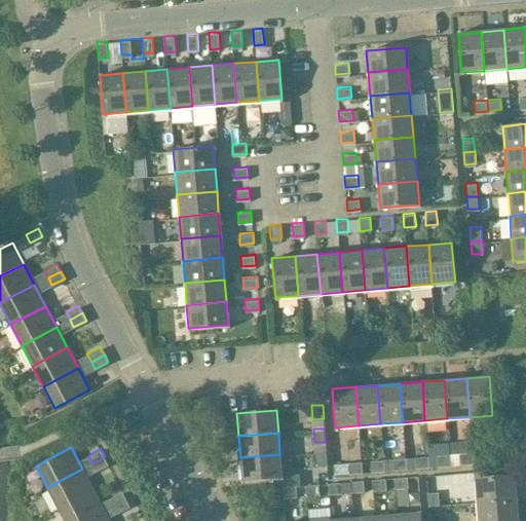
[(483,460),(496,459),(495,449),(482,450),(483,460)]
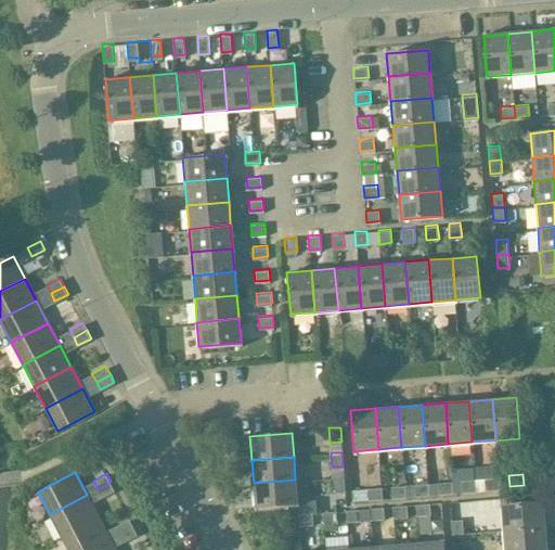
[(345,489),(344,475),(332,476),(333,490),(345,489)]
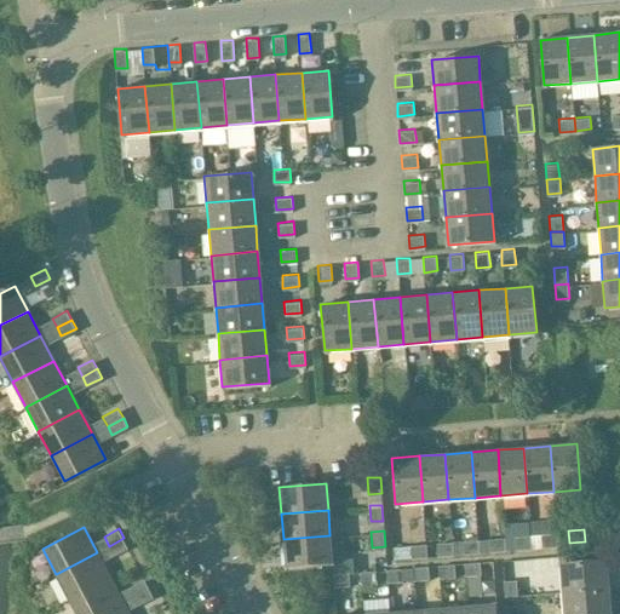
[(558,544),(557,532),(540,533),(541,545),(558,544)]
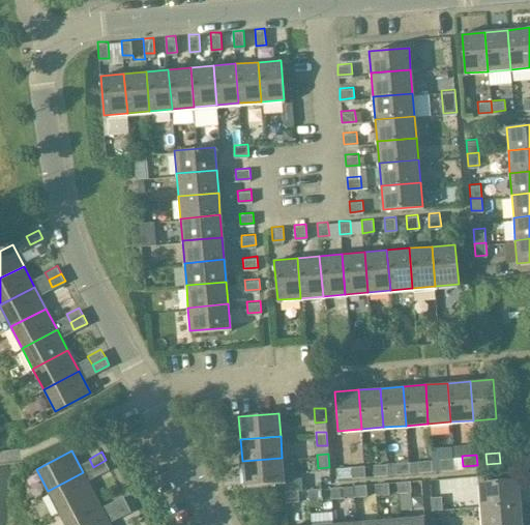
[(454,467),(453,457),(440,457),(441,468),(454,467)]
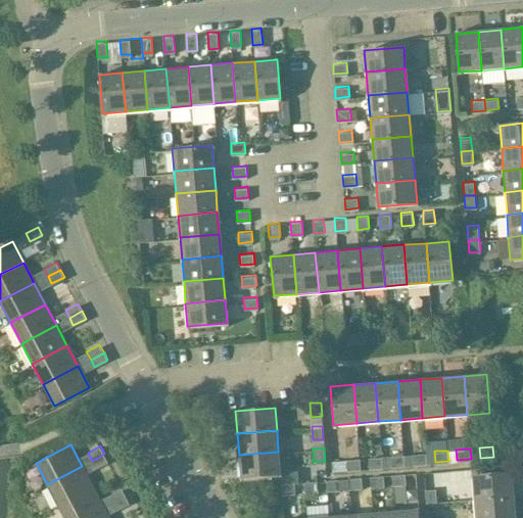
[(241,478),(280,474),(278,452),(239,455),(241,478)]
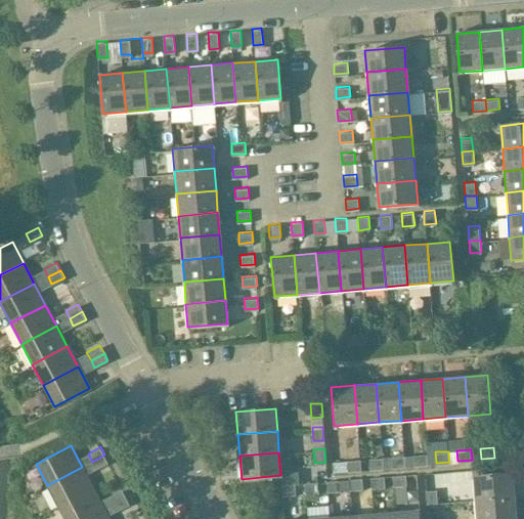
[(427,452),(412,453),(413,465),(428,464),(427,452)]
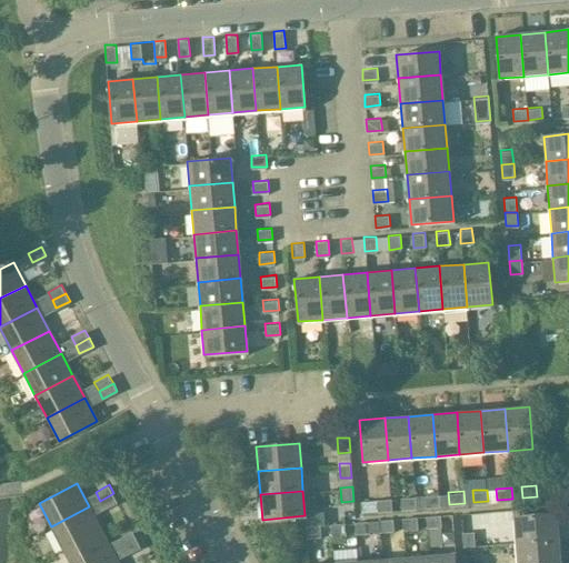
[(103,509),(118,501),(113,493),(100,501),(103,509)]
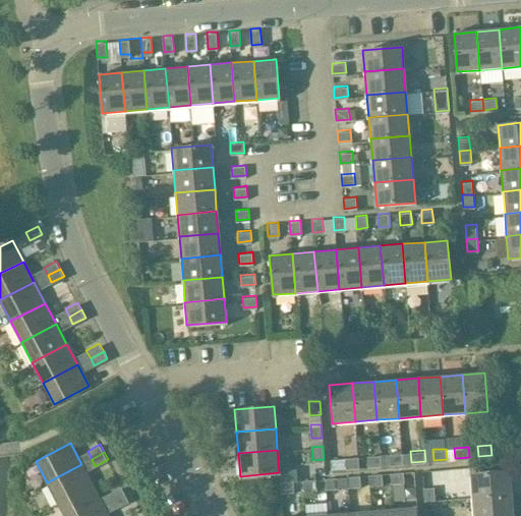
[(403,462),(402,452),(389,453),(390,463),(403,462)]
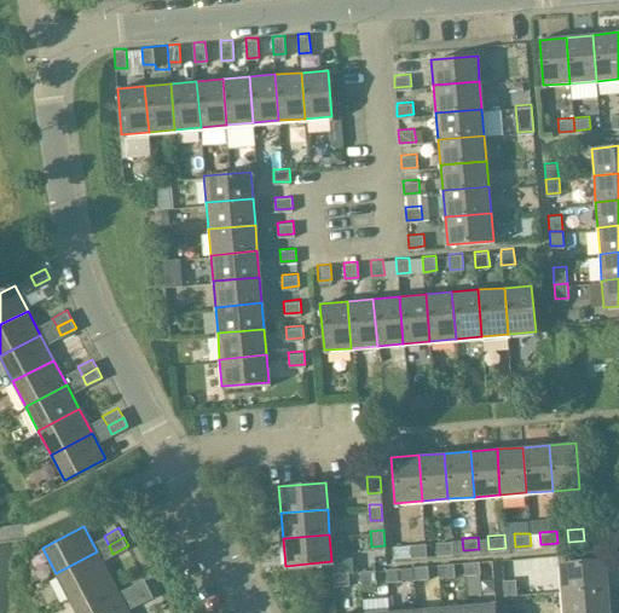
[(435,541),(437,553),(453,551),(452,539),(435,541)]
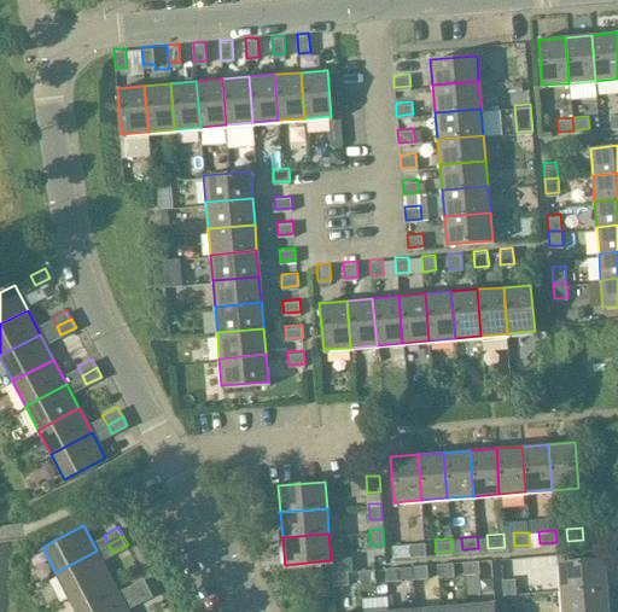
[(425,541),(409,541),(409,554),(426,553),(425,541)]
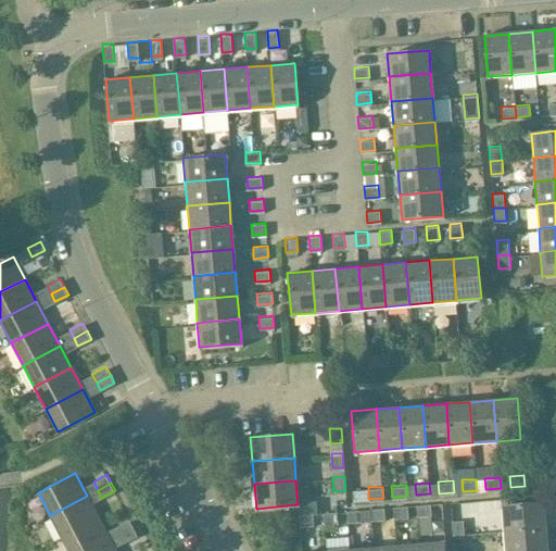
[(98,517),(87,496),(50,515),(61,537),(98,517)]
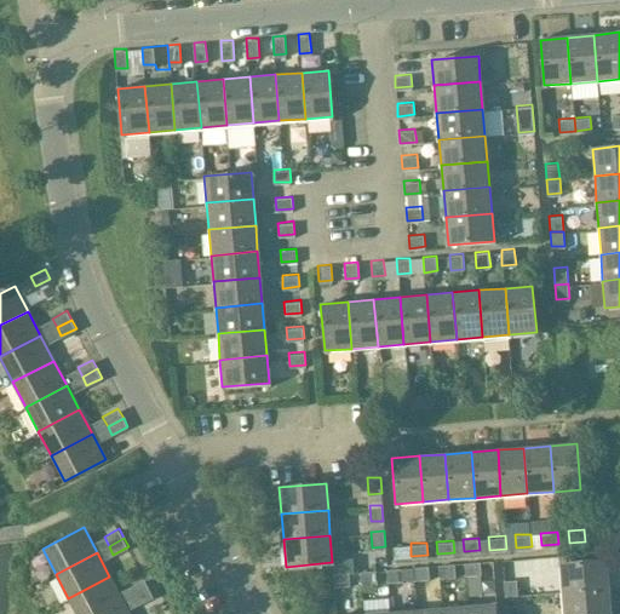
[(482,573),(481,560),(464,561),(465,573),(482,573)]
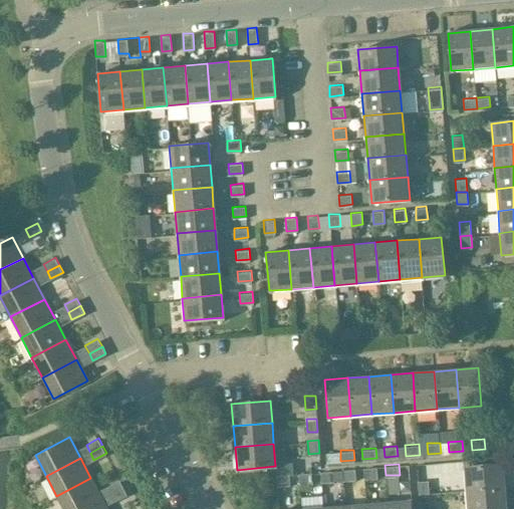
[(502,464),(464,467),(466,490),(504,487),(502,464)]
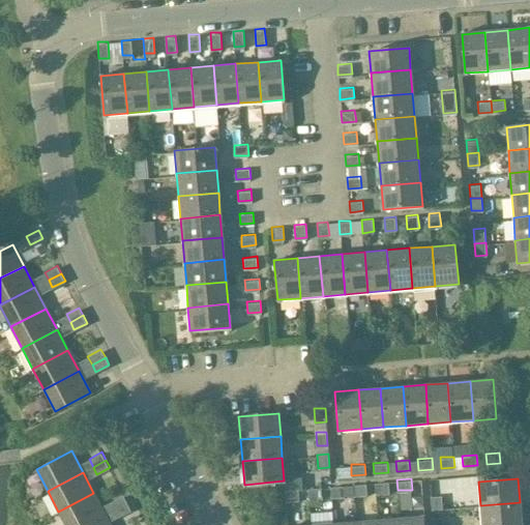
[(389,492),(388,480),(375,482),(376,493),(389,492)]
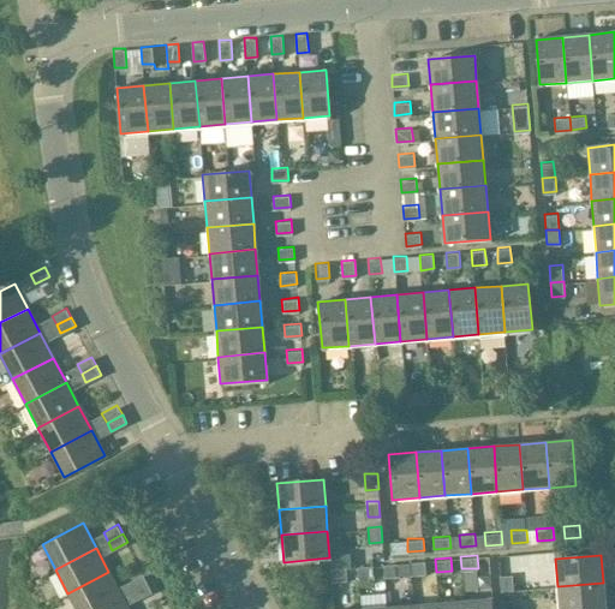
[(427,572),(425,560),(408,561),(410,573),(427,572)]
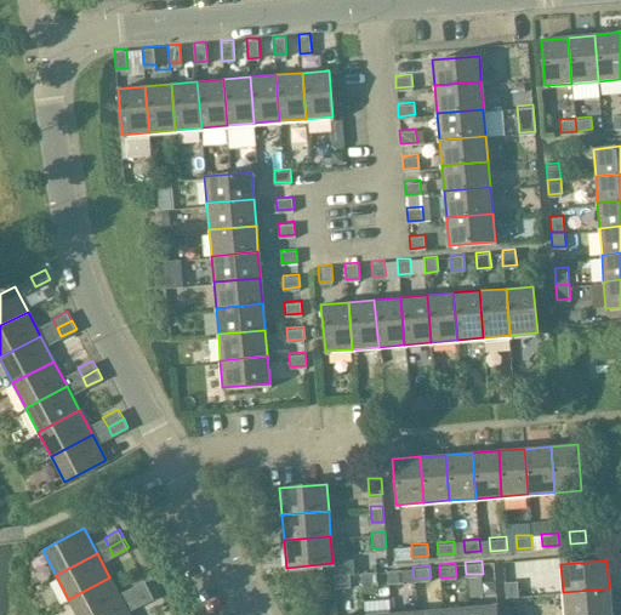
[(387,581),(404,580),(403,567),(387,568),(387,581)]
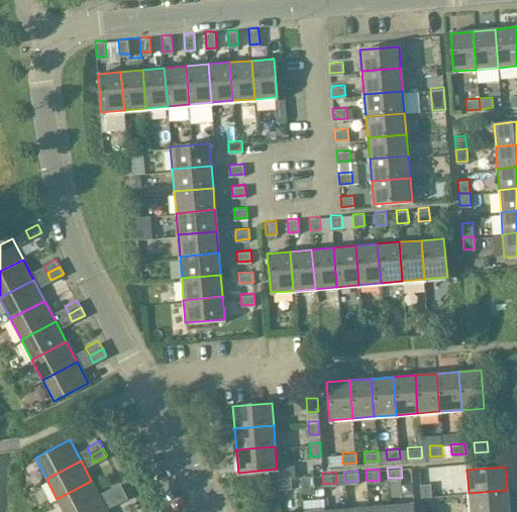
[(314,485),(313,474),(300,475),(301,486),(314,485)]
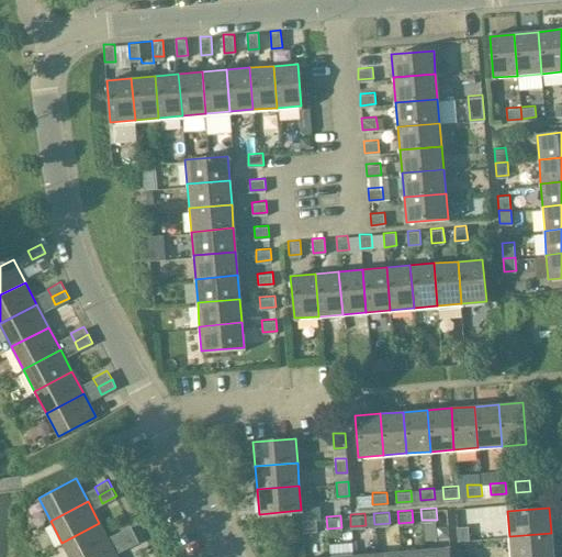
[(302,519),(302,531),(317,530),(316,517),(302,519)]
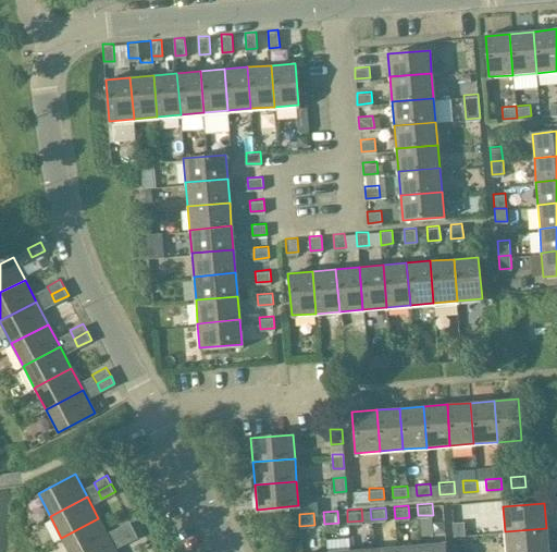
[(69,551),(87,551),(110,540),(98,518),(61,538),(69,551)]
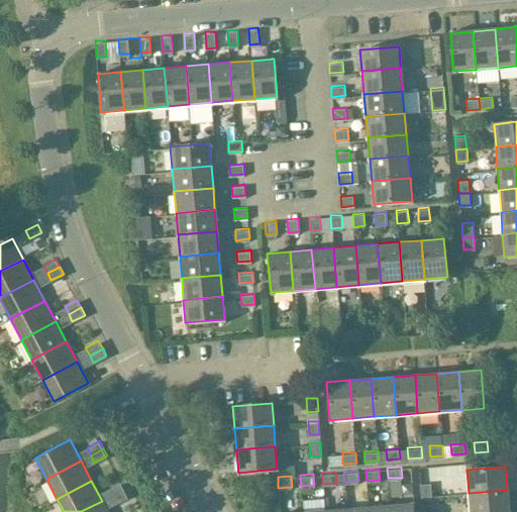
[(107,488),(111,497),(124,490),(119,482),(107,488)]
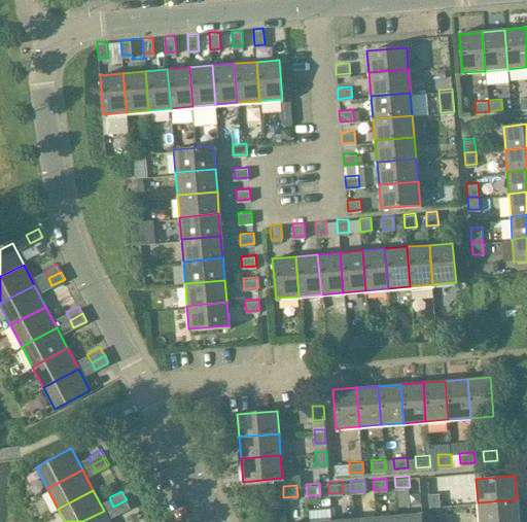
[(440,505),(438,491),(427,492),(428,506),(440,505)]
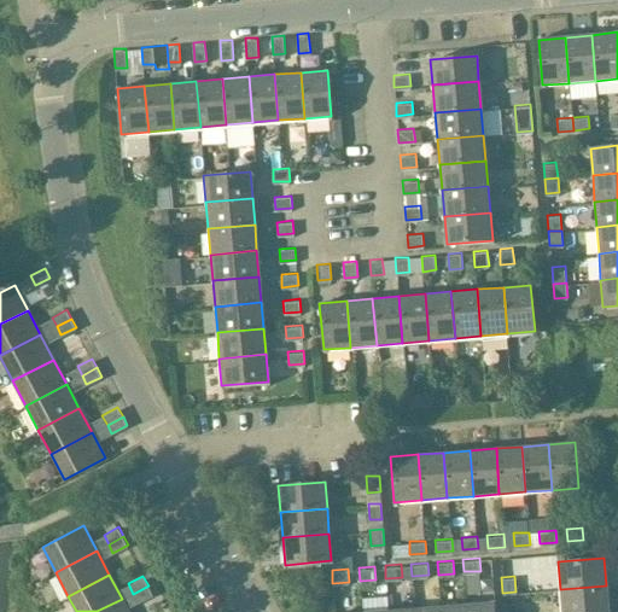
[(138,601),(153,594),(149,586),(133,594),(138,601)]
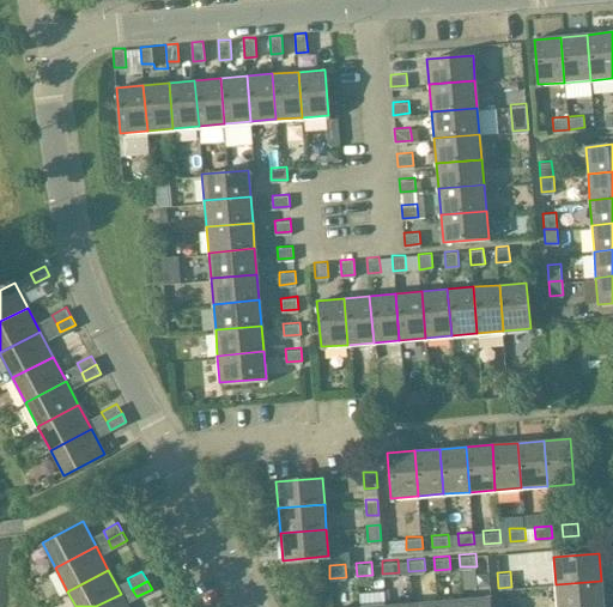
[(601,581),(556,584),(557,606),(593,606),(604,606),(601,581)]
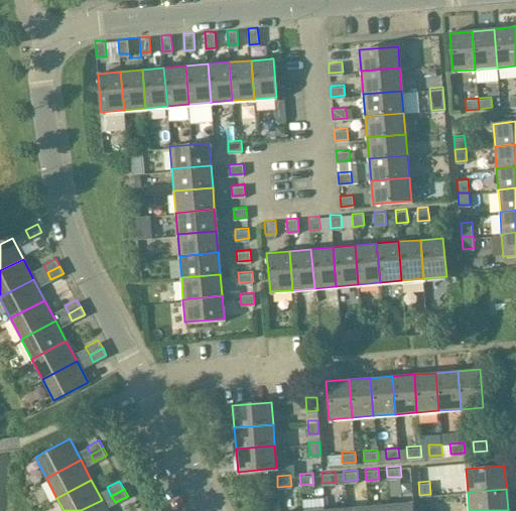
[(81,510),(107,510),(102,500),(81,510)]
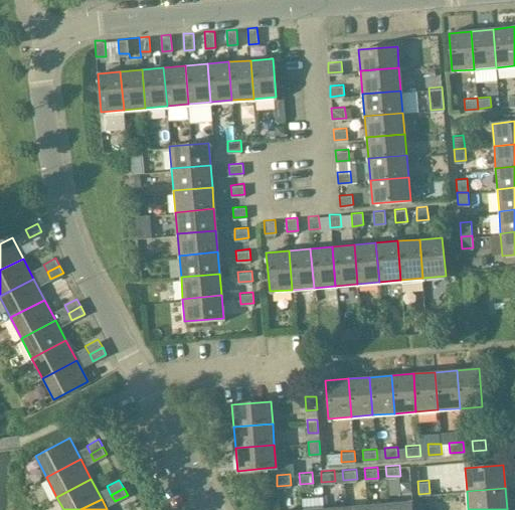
[(412,509),(412,501),(390,503),(390,509),(412,509)]
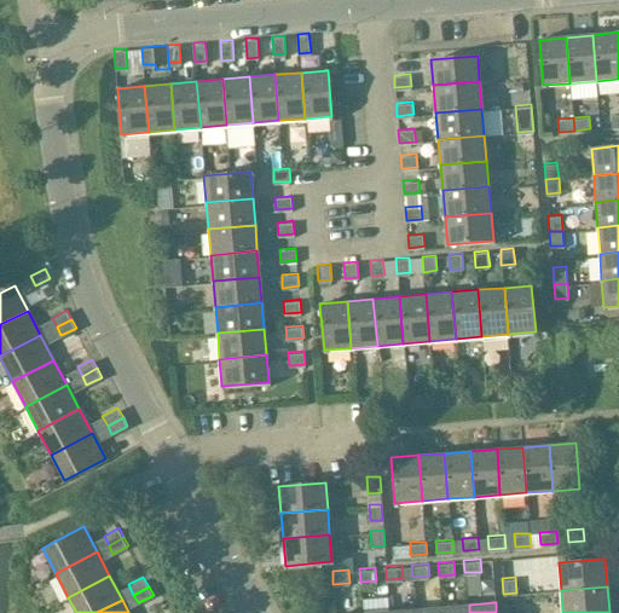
[(518,612),(518,602),(504,603),(504,612),(518,612)]
